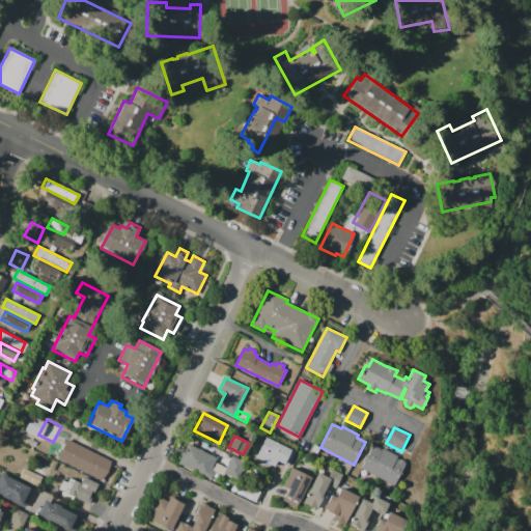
[(287,467),(276,460),(274,467),(254,456),(264,437),(295,452),(287,467)]
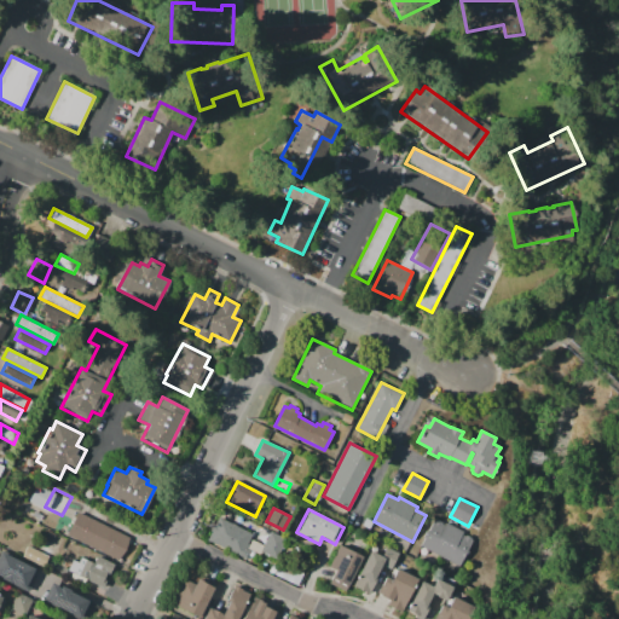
[(79,512),(131,538),(119,562),(67,536),(79,512)]
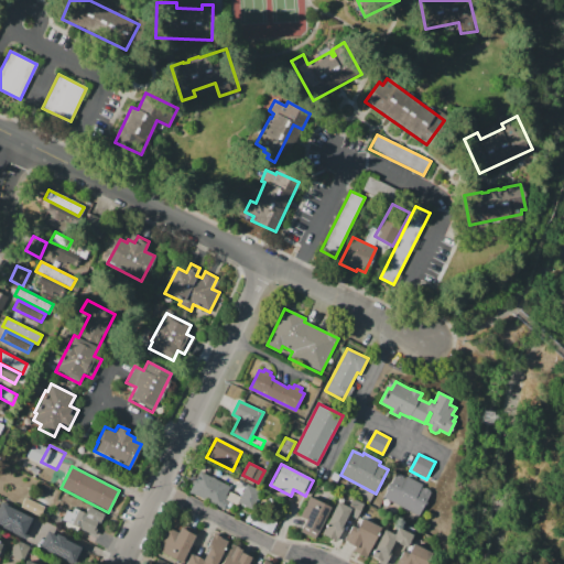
[(202,472),(229,486),(225,496),(229,498),(224,509),(191,492),(202,472)]
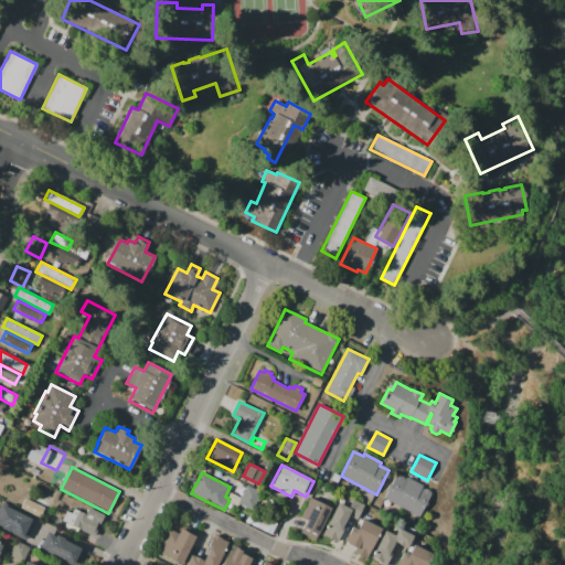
[(422,518),(384,499),(396,475),(397,476),(398,475),(404,477),(404,478),(406,479),(407,477),(424,486),(423,487),(434,492),(422,518)]
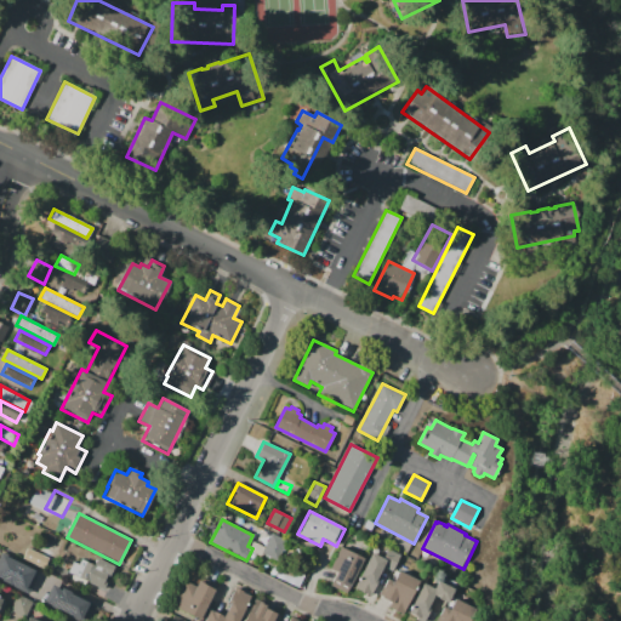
[(262,552),(272,533),(288,541),(277,560),(262,552)]
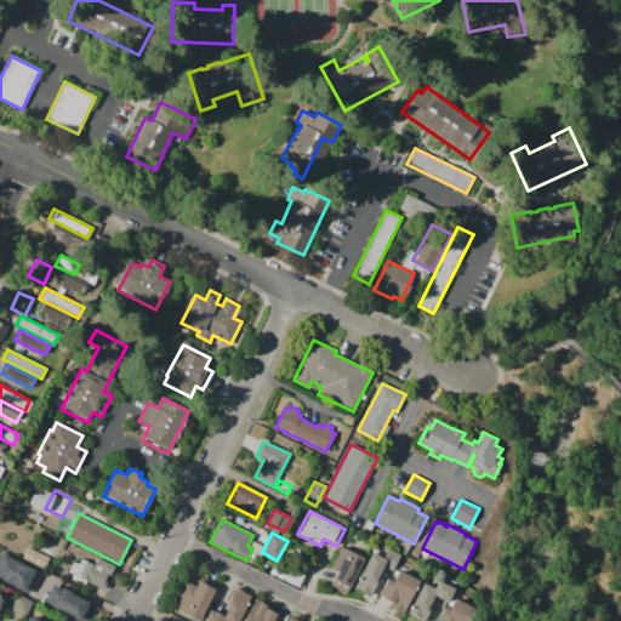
[(349,588),(332,580),(336,573),(329,569),(341,546),(364,558),(349,588)]
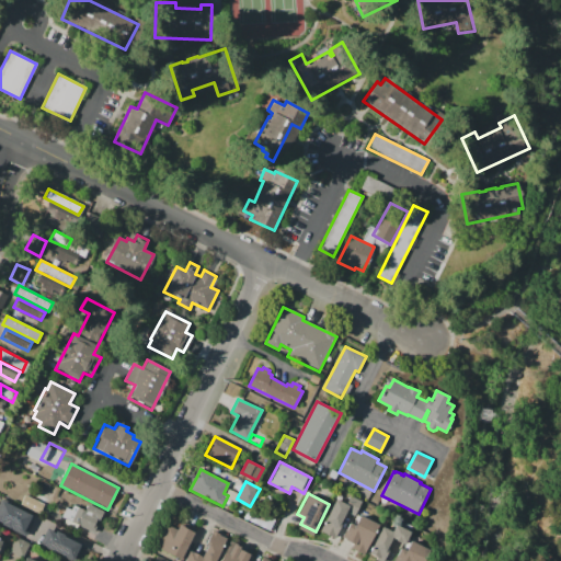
[(24,494),(44,504),(39,513),(20,503),(24,494)]
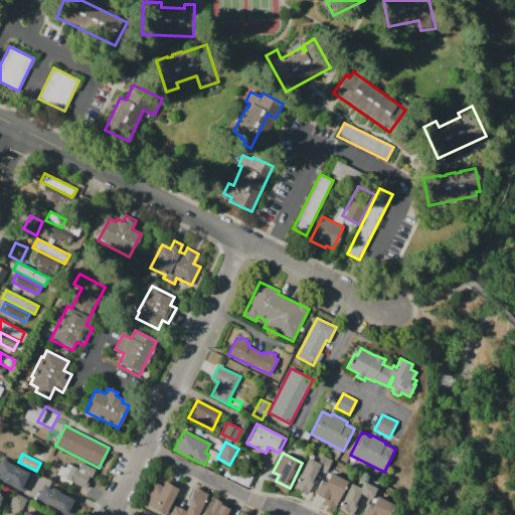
[(306,494),(294,487),(308,459),(309,459),(317,463),(321,455),(332,460),(326,471),(325,474),(319,471),(318,471),(306,494)]
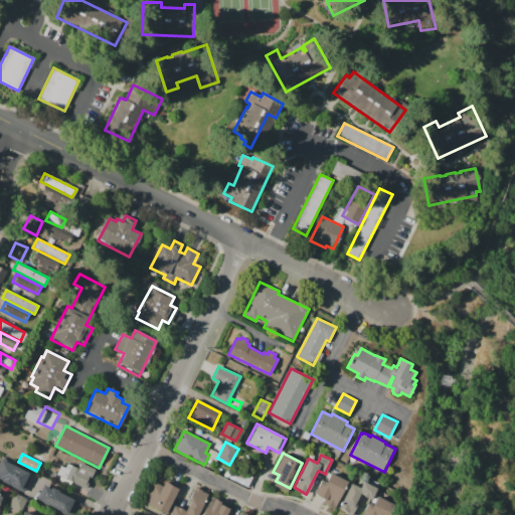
[(22,492),(0,481),(0,461),(1,460),(31,475),(22,492)]
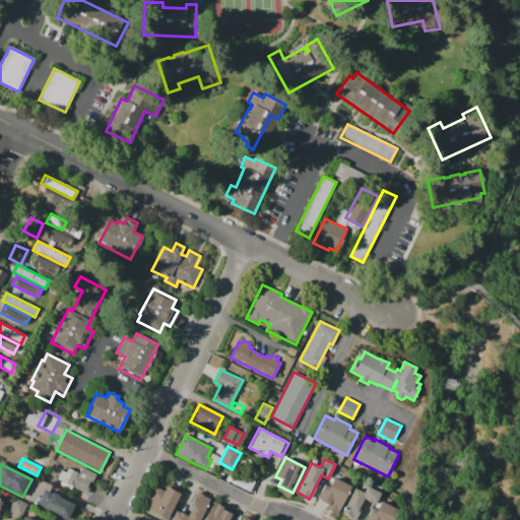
[(67,468),(78,473),(81,466),(95,473),(90,482),(89,481),(84,492),(57,478),(61,470),(65,472),(67,468)]
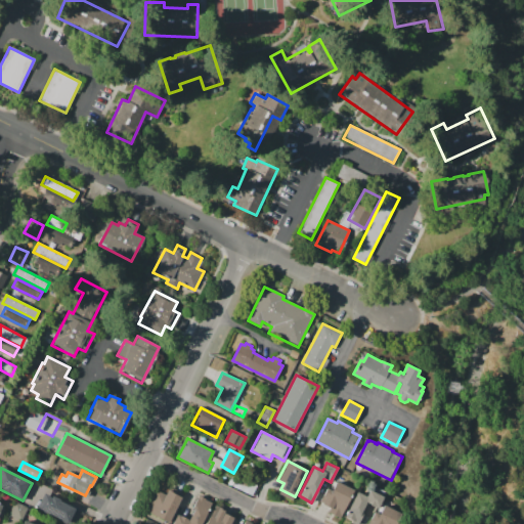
[(257,486),(252,498),(233,489),(239,477),(257,486)]
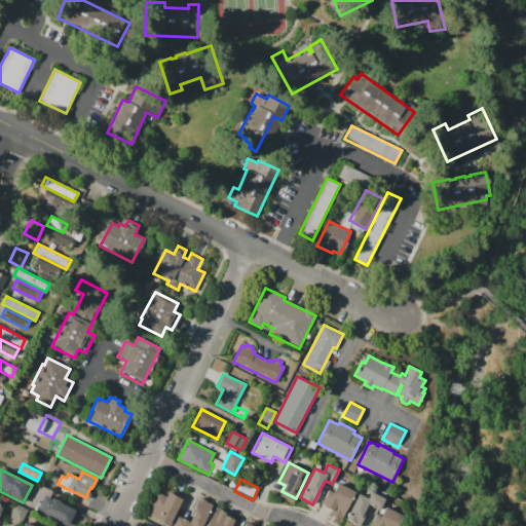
[(341,520),(330,515),(332,511),(324,505),(327,499),(324,498),(328,490),(333,492),(338,483),(355,492),(341,520)]
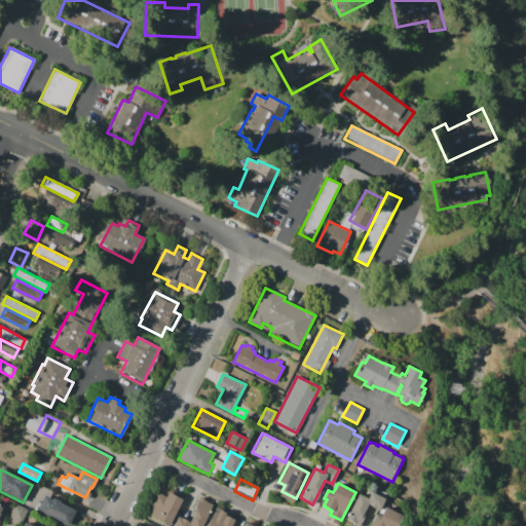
[(184,496),(170,525),(148,515),(150,512),(147,510),(156,491),(166,496),(170,489),(184,496)]
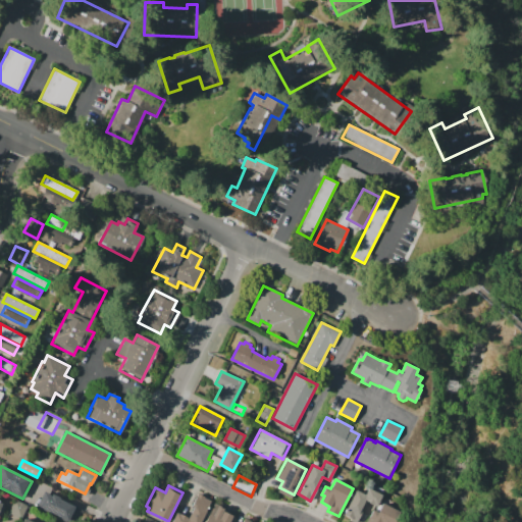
[(356,521),(351,521),(349,521),(350,519),(344,515),(356,490),(365,496),(368,488),(382,496),(376,507),(366,502),(356,521)]
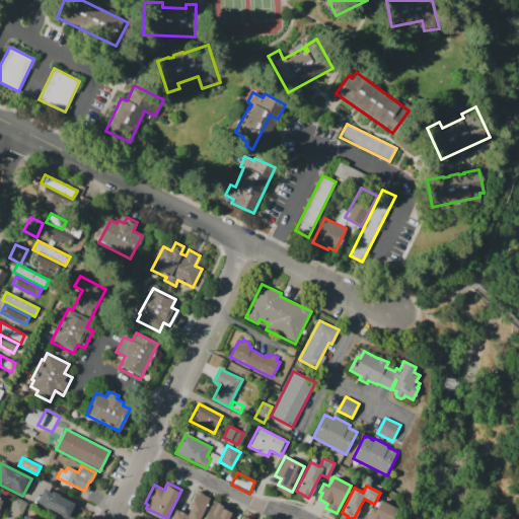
[(44,490),(51,493),(52,491),(60,495),(59,497),(74,504),(66,518),(64,518),(36,505),(44,490)]
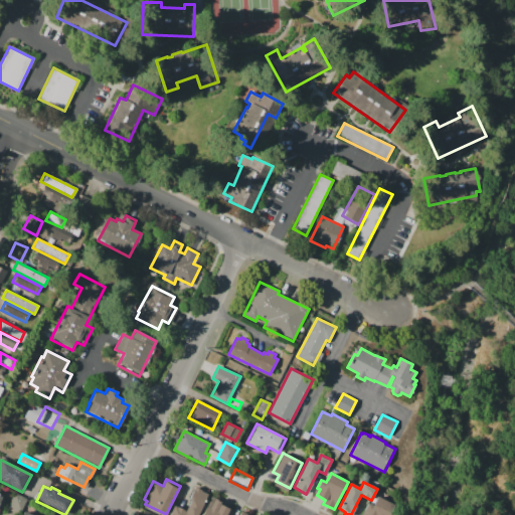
[(208,495),(198,514),(169,514),(174,506),(185,511),(192,498),(190,497),(195,487),(202,490),(201,491),(208,495)]
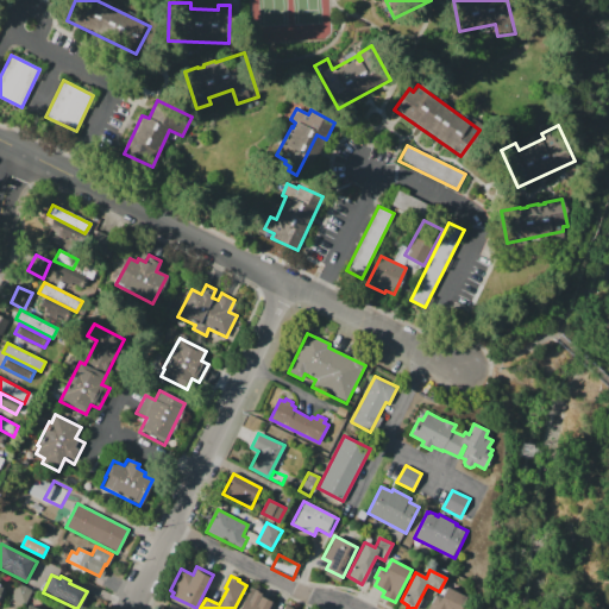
[(10,597),(17,583),(32,590),(24,604),(10,597)]
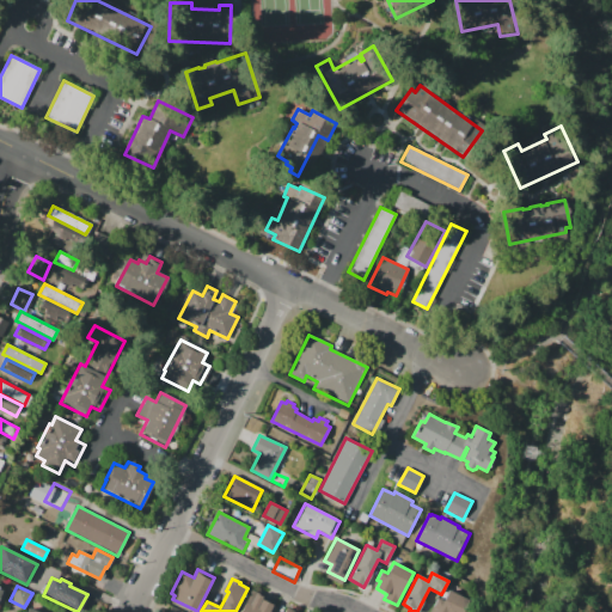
[(276,607),(273,611),(239,611),(251,591),(263,597),(261,600),(276,607)]
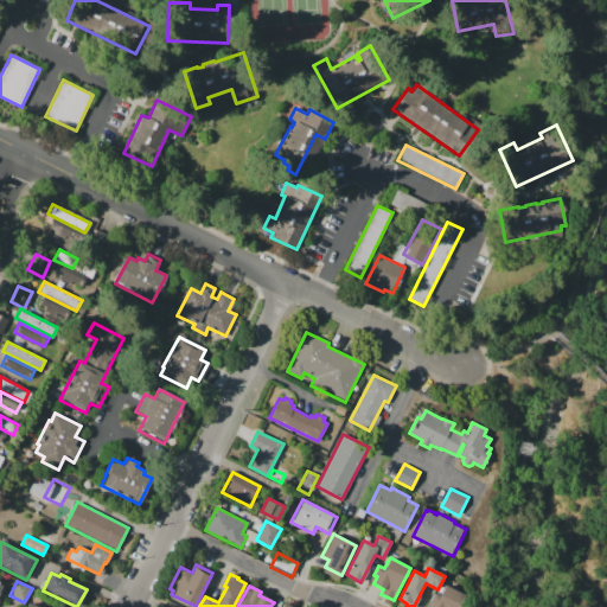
[(459,606),(426,606),(434,592),(440,594),(445,586),(465,595),(459,606)]
